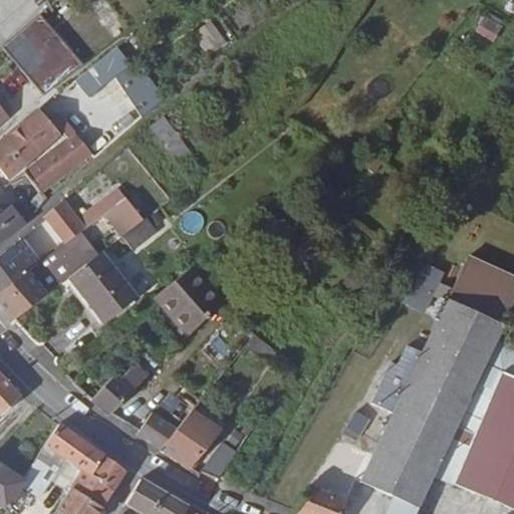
[(8,41),(0,48),(43,96),(82,65),(38,15),(19,31),(8,41)]
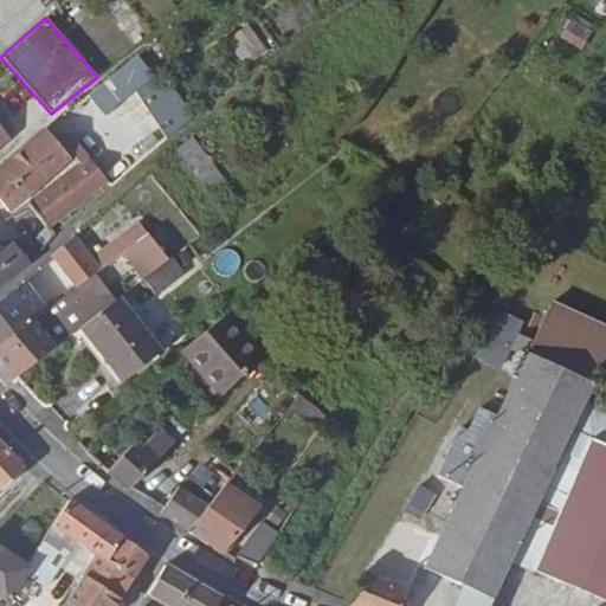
[(582,49),(592,30),(571,20),(562,38),(582,49)]
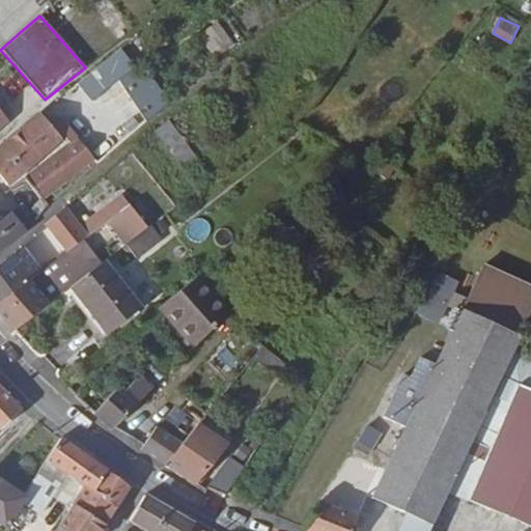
[(217,22),(199,36),(217,59),(235,45),(217,22)]
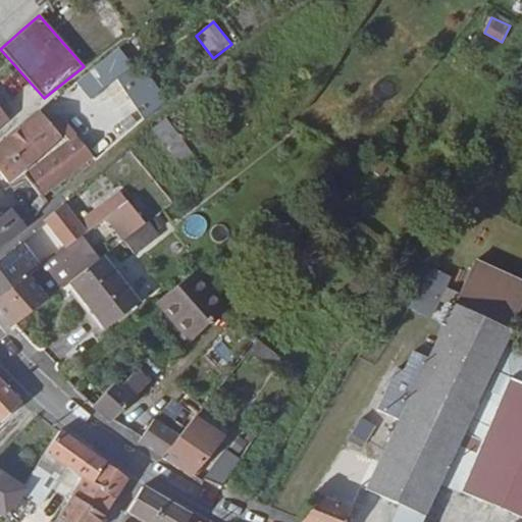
[(117,79),(105,60),(92,69),(124,119),(87,150),(96,160),(143,119),(117,79)]
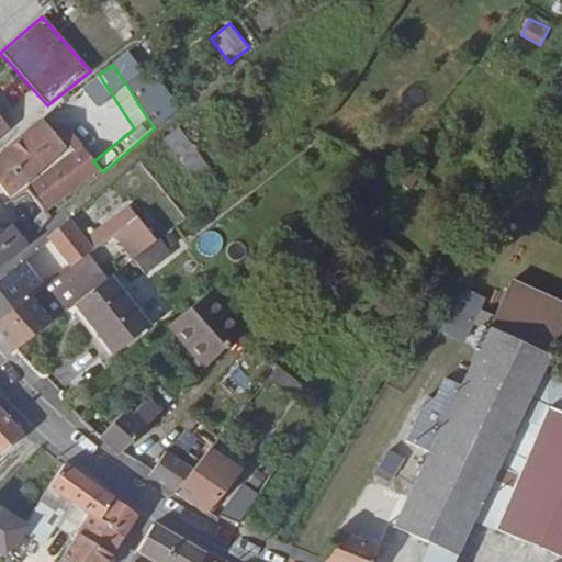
[(172,113),(148,72),(126,85),(154,128),(172,113)]
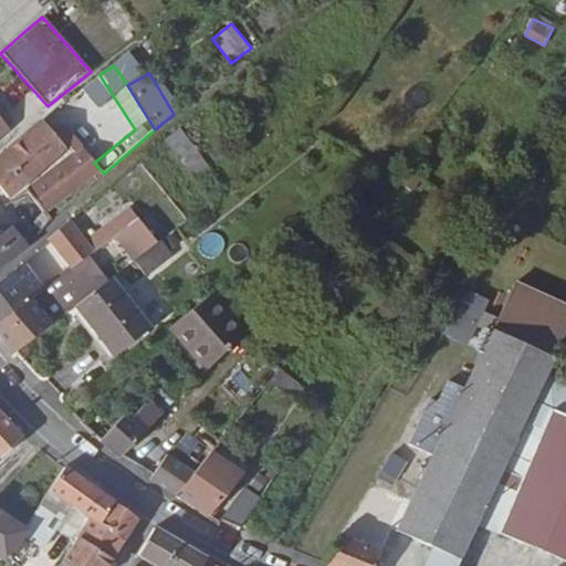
[(91,100),(83,88),(67,100),(73,107),(77,104),(80,107),(91,100)]
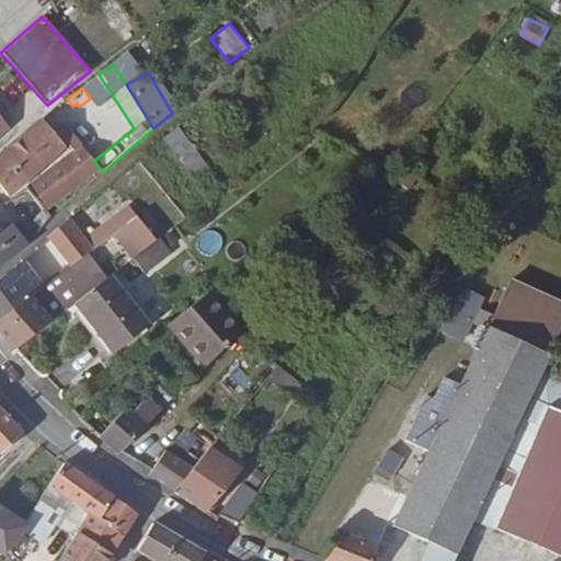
[(42,119),(0,153),(0,186),(7,195),(25,182),(69,144),(77,155),(46,178),(44,175),(29,186),(46,209),(103,172),(93,161),(53,111),(42,119)]
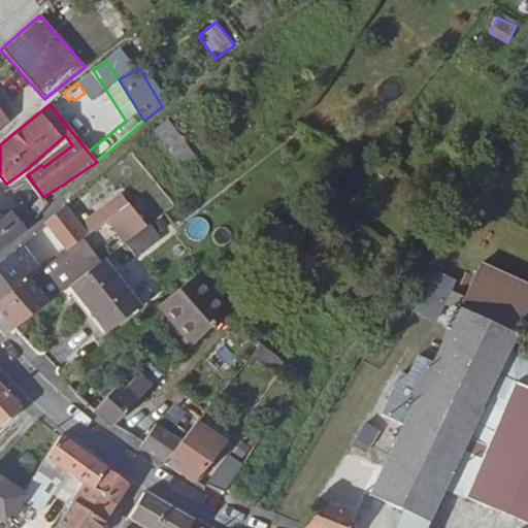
[(0,128),(9,121),(0,108),(0,128)]
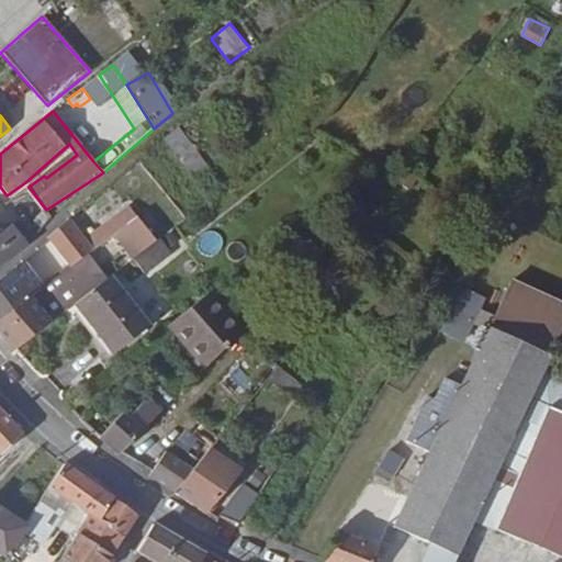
[(223,188),(178,127),(164,138),(209,199),(223,188)]
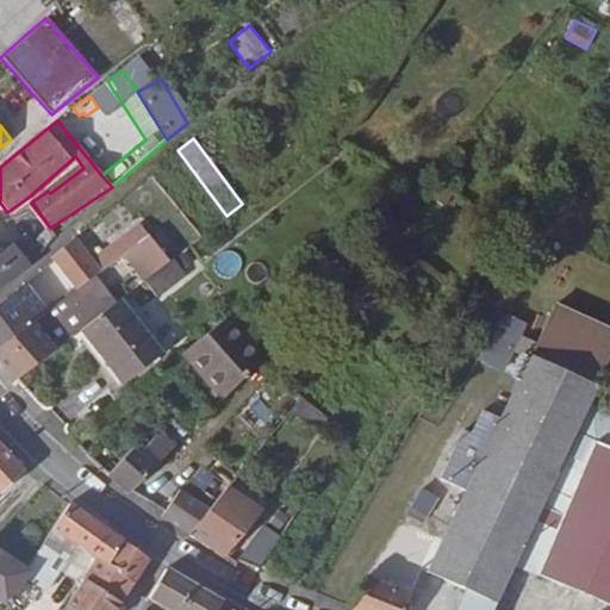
[(181,249),(162,223),(148,234),(149,235),(168,259),(181,249)]
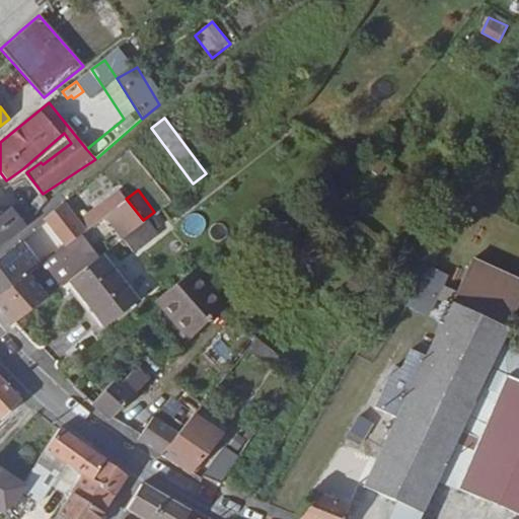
[(120,191),(78,221),(63,202),(43,219),(65,247),(67,245),(84,233),(105,217),(127,200),(126,199),(120,191)]
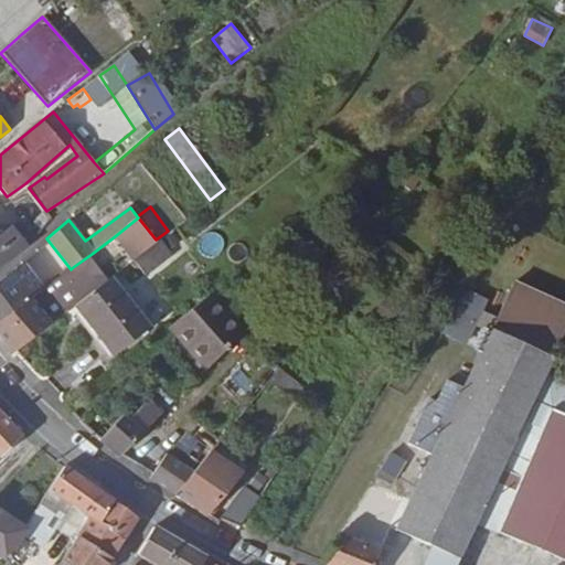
[(138,217),(115,236),(134,260),(158,243),(156,240),(138,217)]
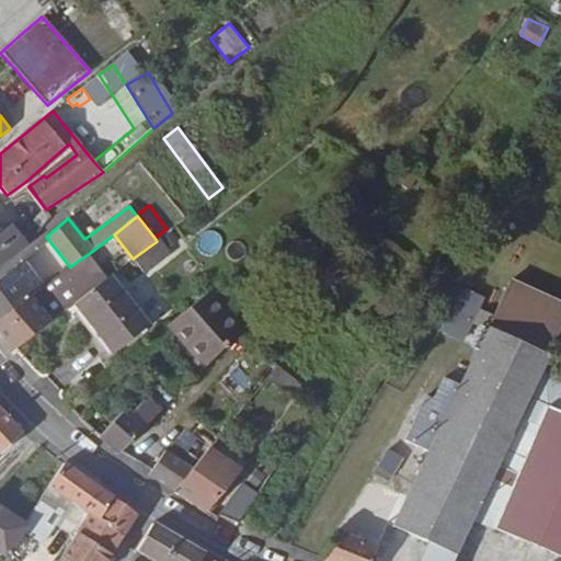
[(0,266),(25,248),(10,227),(0,235),(0,266)]
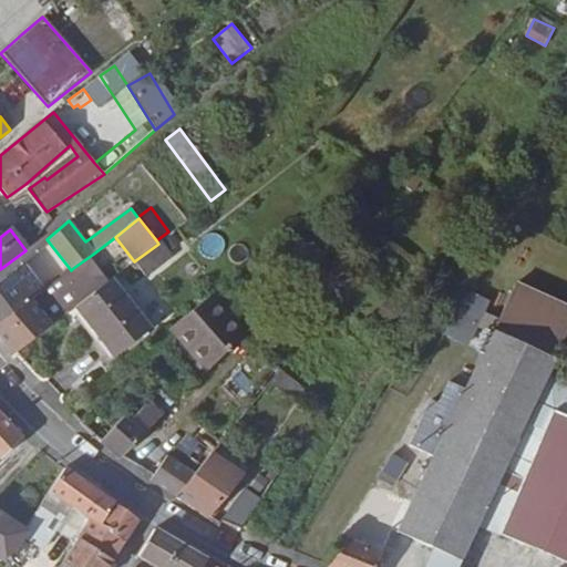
[(158,244),(134,261),(146,277),(173,255),(162,240),(158,244)]
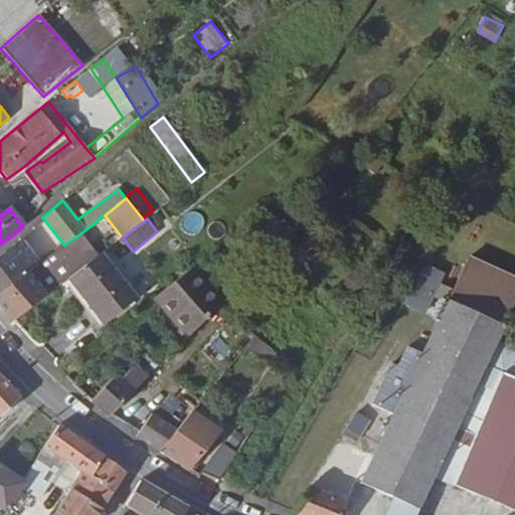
[(25,249),(19,240),(15,243),(22,251),(25,249)]
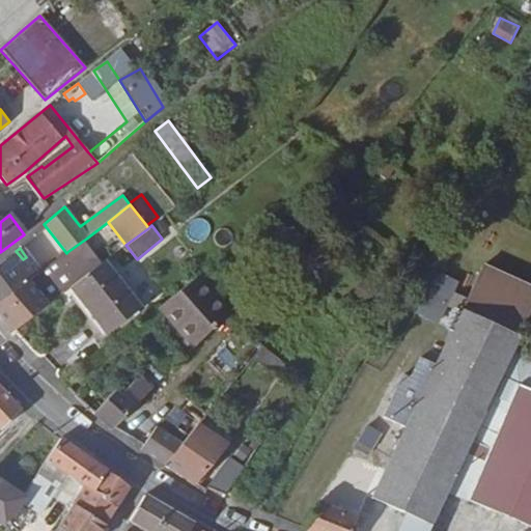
[(0,264),(0,303),(29,279),(38,273),(26,257),(23,259),(16,251),(0,264)]
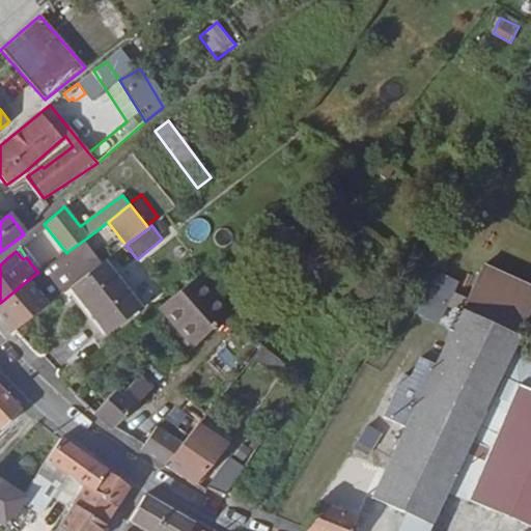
[(29,279),(0,303),(0,316),(15,333),(49,305),(71,287),(87,275),(68,251),(66,253),(38,273),(29,279)]
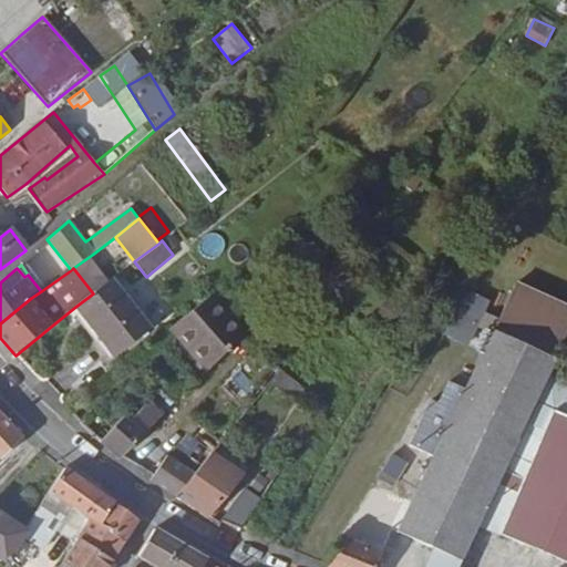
[(93,294),(75,307),(113,357),(148,329),(111,279),(93,294)]
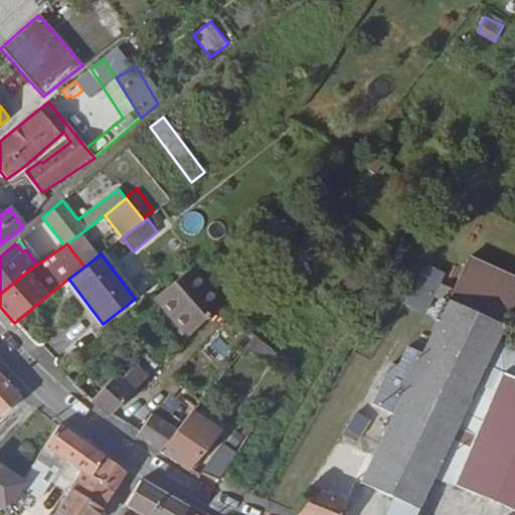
[(392,498),(384,514),(416,514),(418,511),(417,510),(514,303),(514,279),(468,256),(422,353),(407,346),(397,366),(391,362),(370,402),(393,414),(360,484),(392,498)]
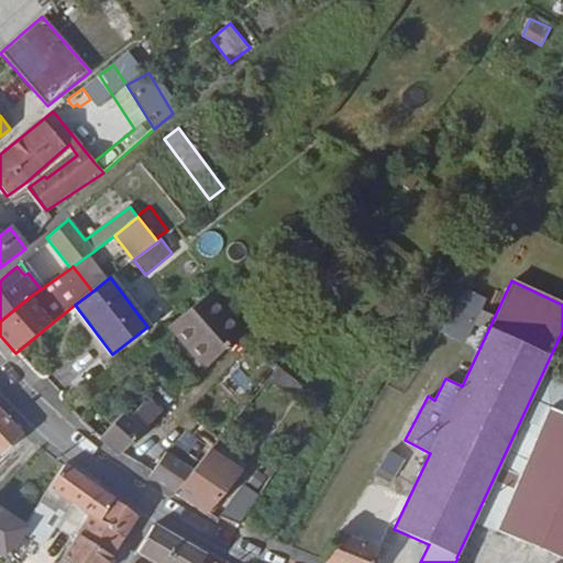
[(134,296),(152,318),(166,307),(150,285),(134,296)]
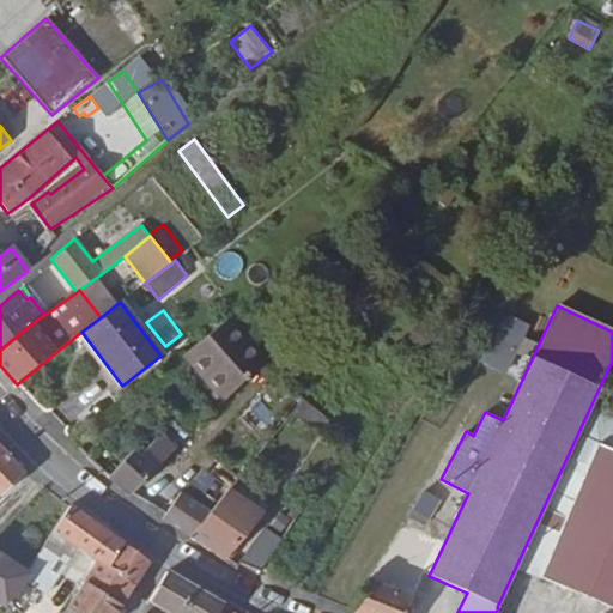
[(507,316),(479,360),(504,371),(526,325),(507,316)]
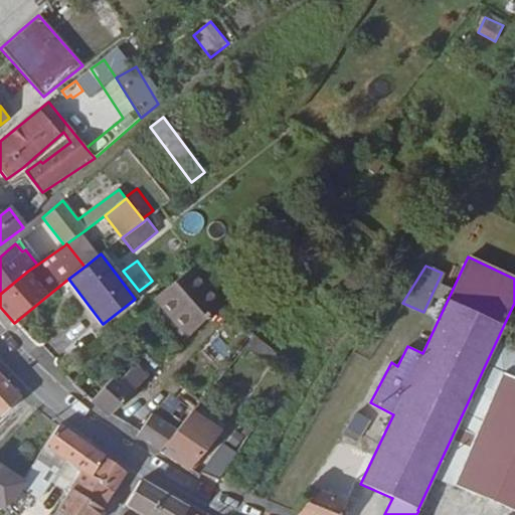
[(192,269),(154,299),(186,339),(222,304),(192,269)]
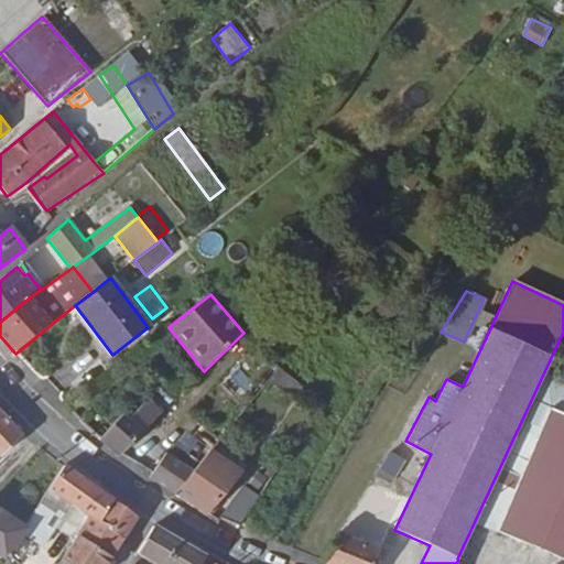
[(302,386),(279,368),(269,380),(292,399),(302,386)]
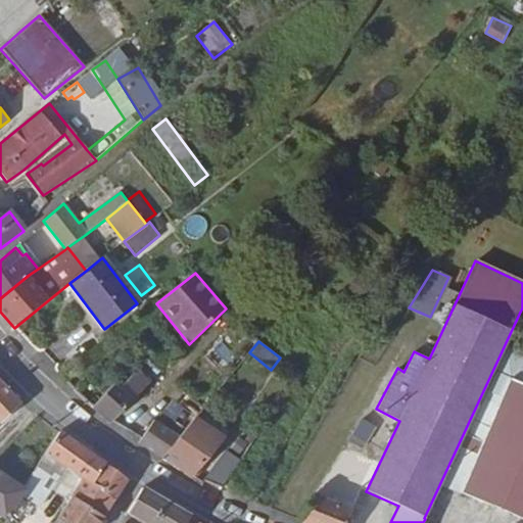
[(218,343),(210,357),(227,366),(234,351),(218,343)]
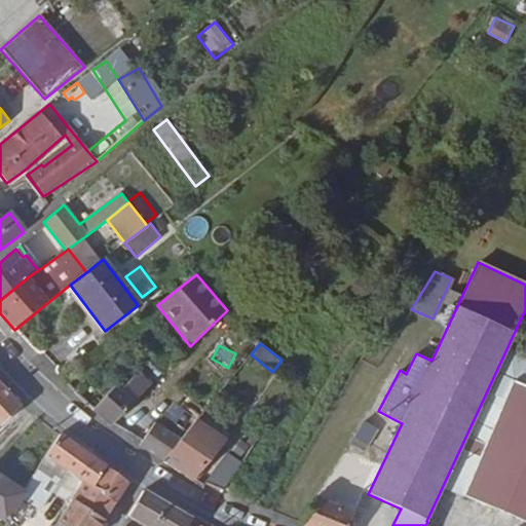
[(525,354),(513,349),(446,489),(525,523),(525,354)]
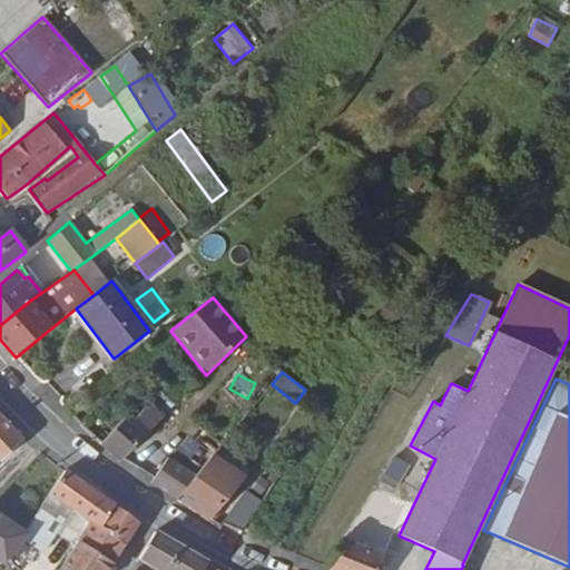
[(134,421),(127,415),(101,445),(119,463),(124,458),(163,418),(148,404),(134,421)]
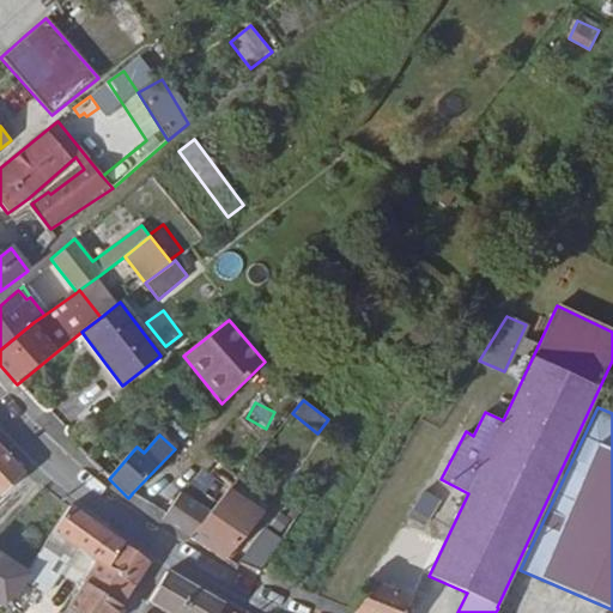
[(0,496),(25,473),(0,445),(0,496)]
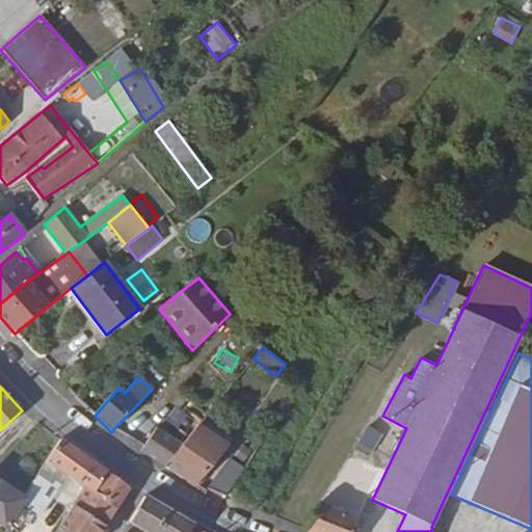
[(228,445),(198,425),(164,467),(194,486),(228,445)]
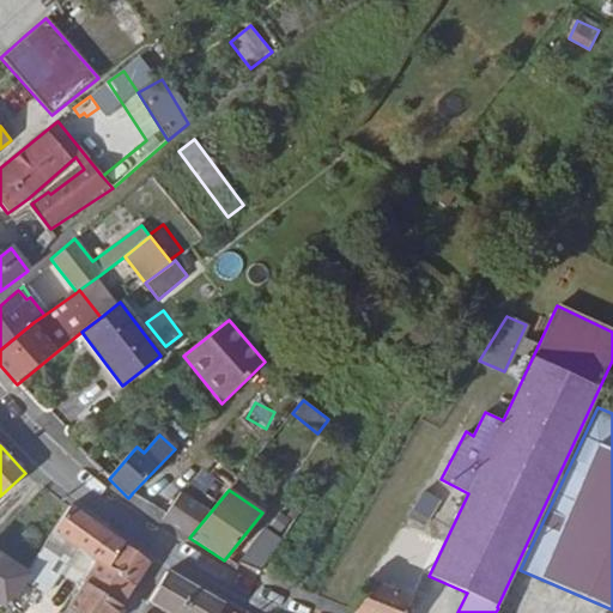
[(163,519),(189,538),(212,510),(180,493),(165,514),(163,519)]
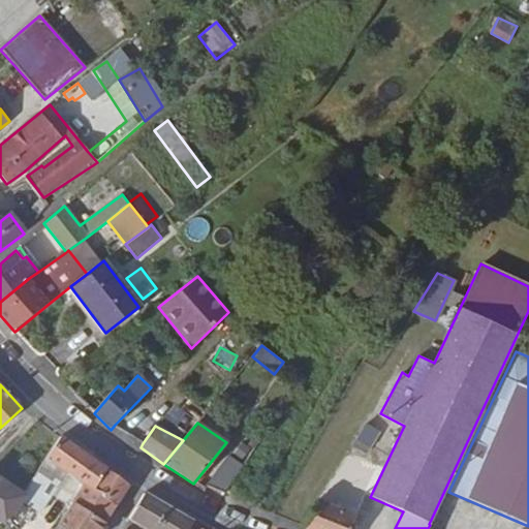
[(362,427),(352,442),(367,449),(375,433),(362,427)]
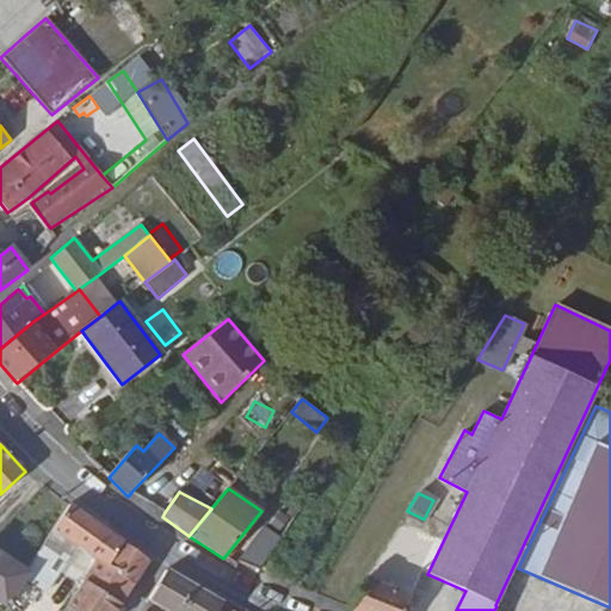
[(81,587),(86,580),(98,561),(107,567),(109,566),(124,542),(72,505),(72,504),(54,529),(26,571),(28,572),(24,576),(48,592),(61,573),(81,587)]
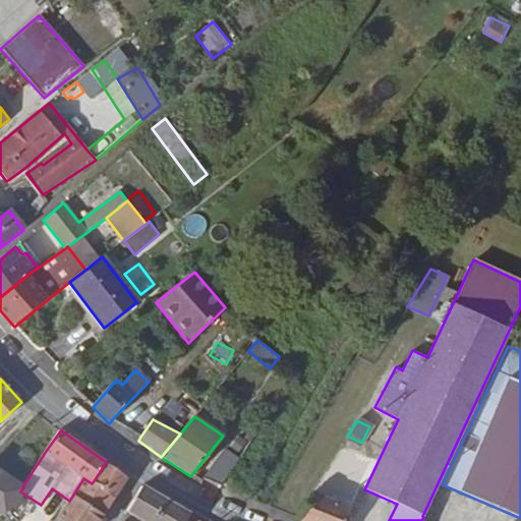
[(313,493),(296,520),(345,520),(351,507),(373,458),(341,447),(313,493)]
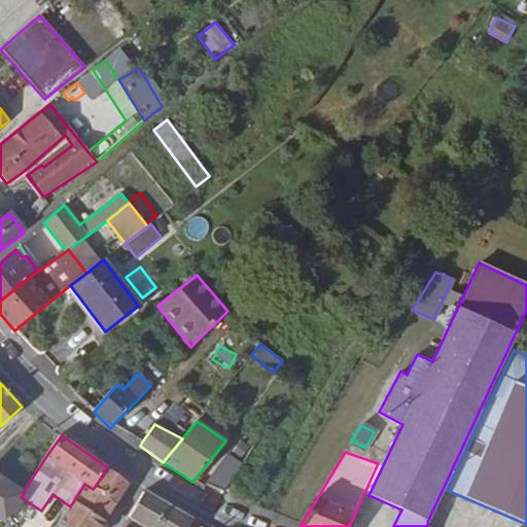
[(242,464),(226,454),(204,485),(223,492),(242,464)]
